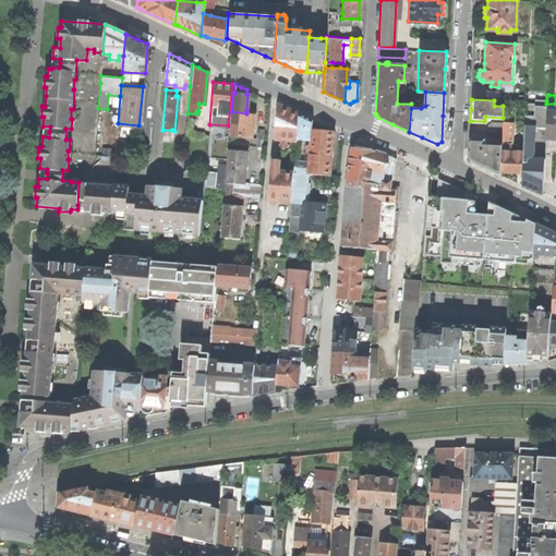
[(523,123),(534,123),(535,106),(535,104),(534,103),(524,103),(523,123)]
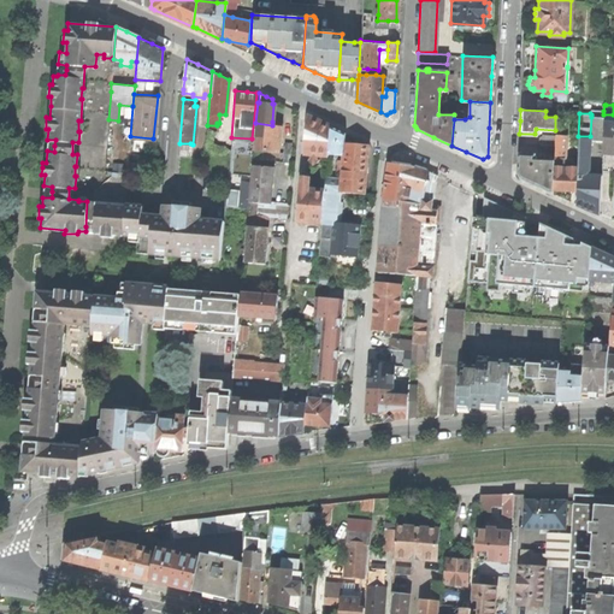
[(316,154),(326,154),(326,151),(329,125),(317,119),(305,114),(302,151),(301,153),(310,153),(316,154)]
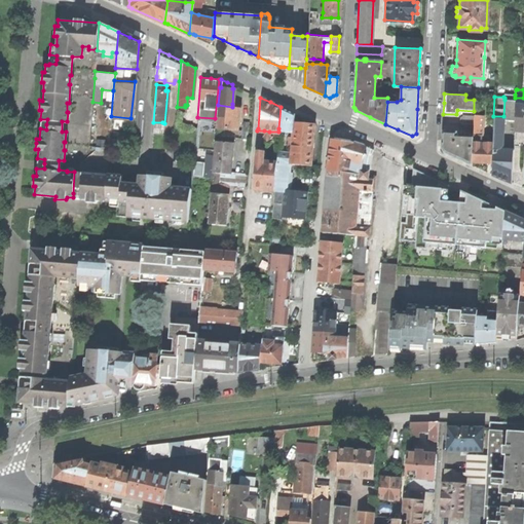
[(523,98),(515,98),(515,100),(514,118),(514,129),(513,145),(520,145),(523,145),(523,98)]
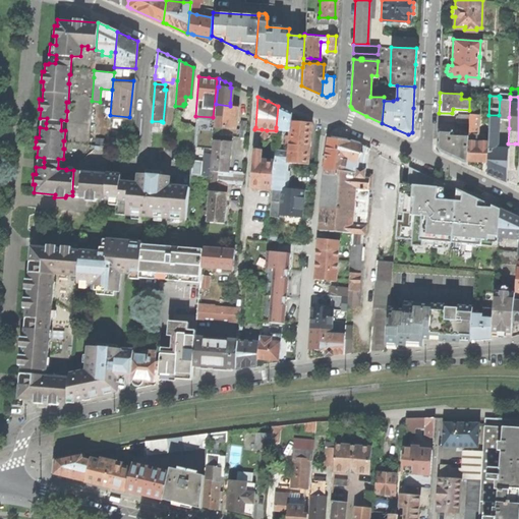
[(510,99),(500,99),(499,115),(498,117),(509,117),(510,99)]
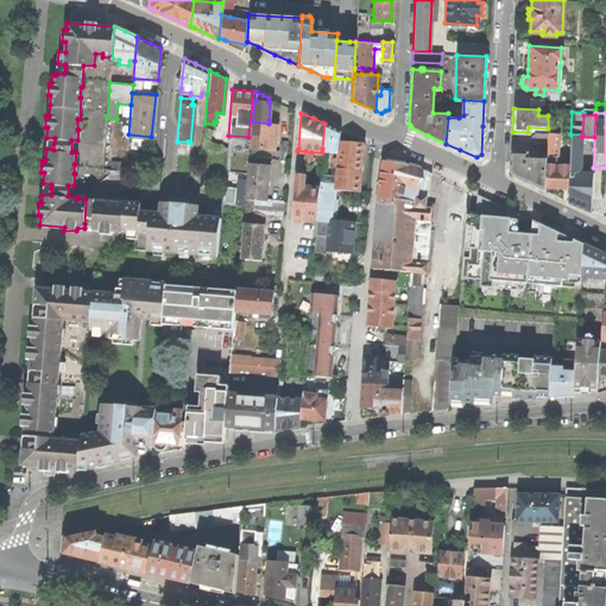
[(269,120),(269,124),(252,121),(251,133),(250,134),(248,147),(275,150),(277,121),(269,120)]
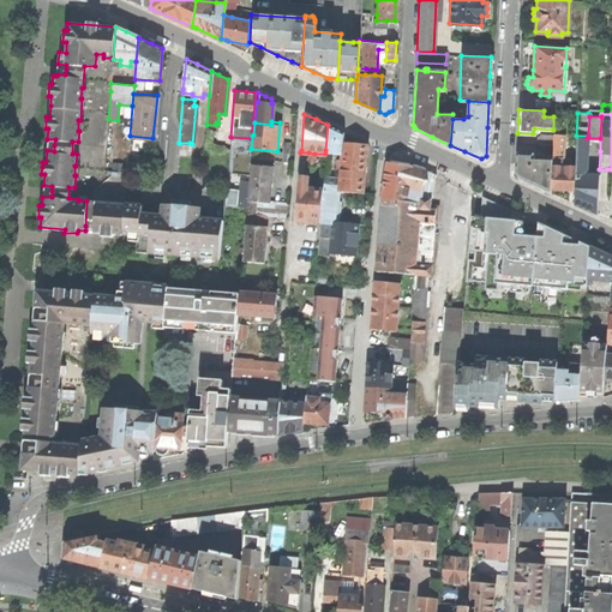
[(335,129),(328,125),(325,150),(340,151),(341,142),(342,131),(335,129)]
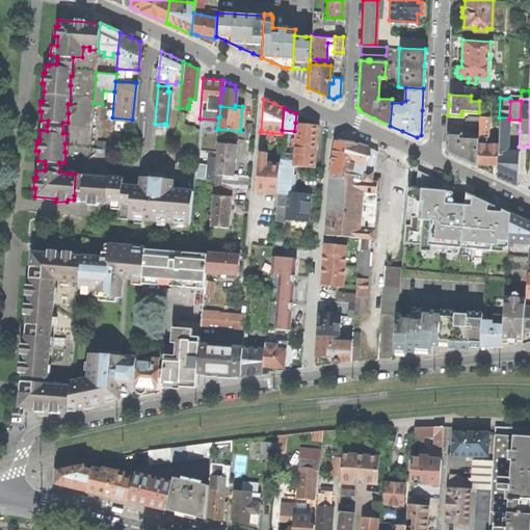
[(471,124),(477,125),(478,116),(467,116),(465,116),(464,124),(471,124)]
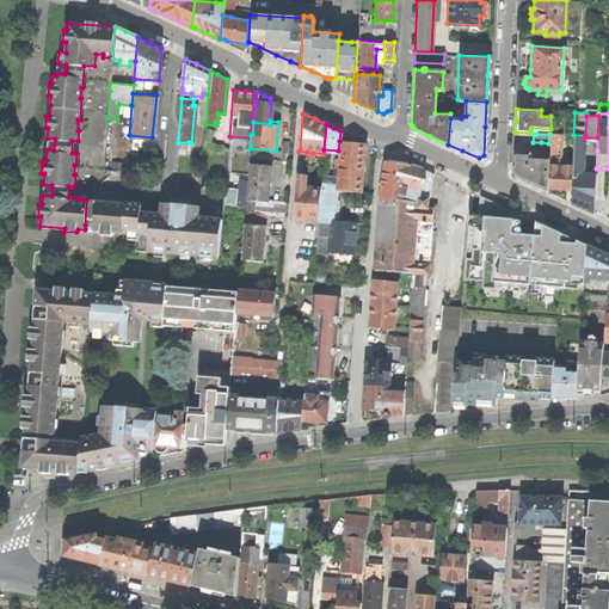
[(548,146),(548,155),(559,157),(560,134),(549,134),(548,143),(548,146)]
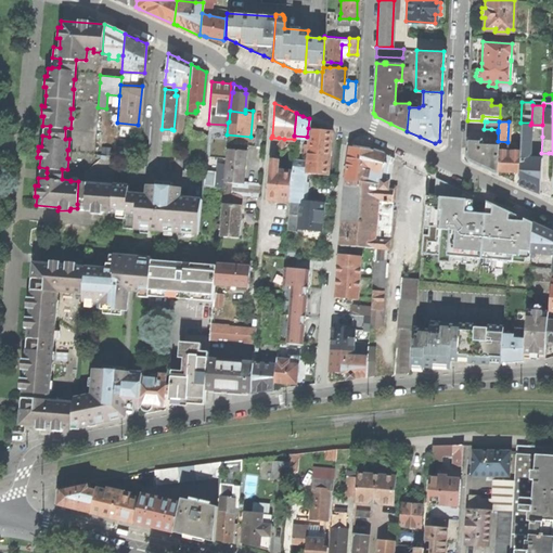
[(530,125),(531,123),(521,123),(519,150),(519,156),(524,156),(524,152),(529,153),(530,125)]
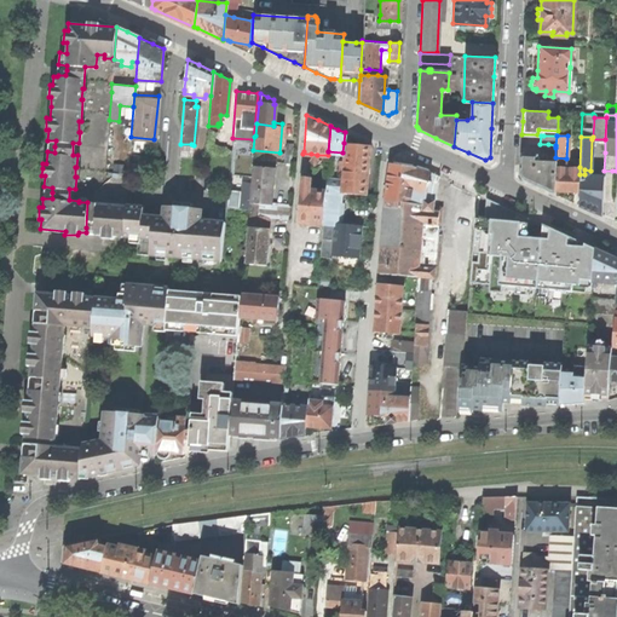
[(340,191),(364,194),(367,165),(369,144),(344,143),(342,153),(342,160),(339,159),(338,173),(341,174),(341,178),(340,191)]
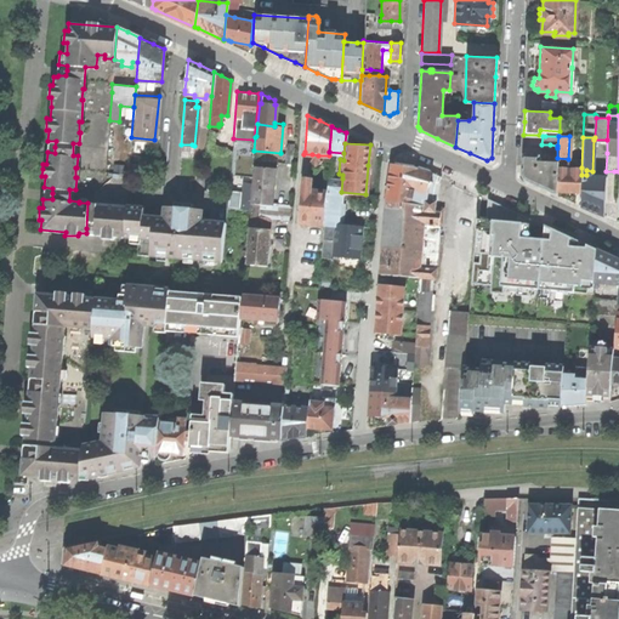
[(191,155),(192,145),(181,145),(180,154),(191,155)]
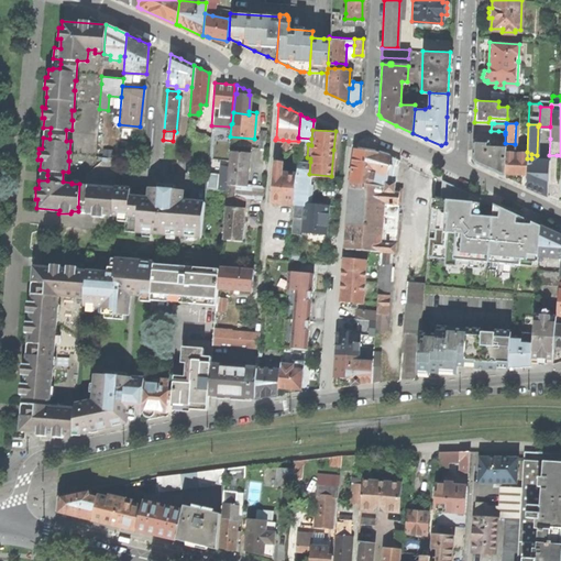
[(505,147),(505,146),(491,145),(487,145),(487,141),(473,140),(472,160),(473,161),(503,175),(504,173),(505,147)]
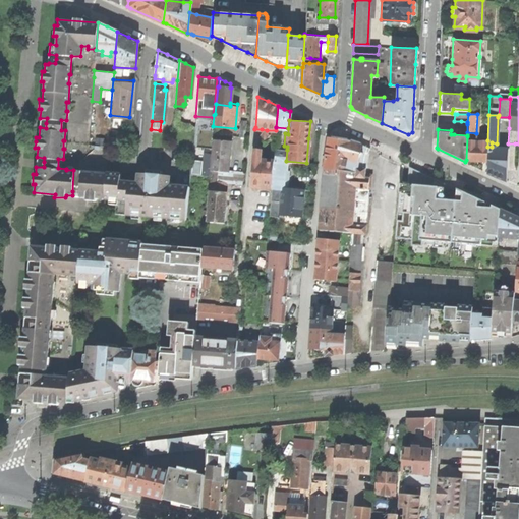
[(323,163),(322,166),(355,170),(355,166),(364,167),(367,148),(346,139),(327,136),(323,163)]
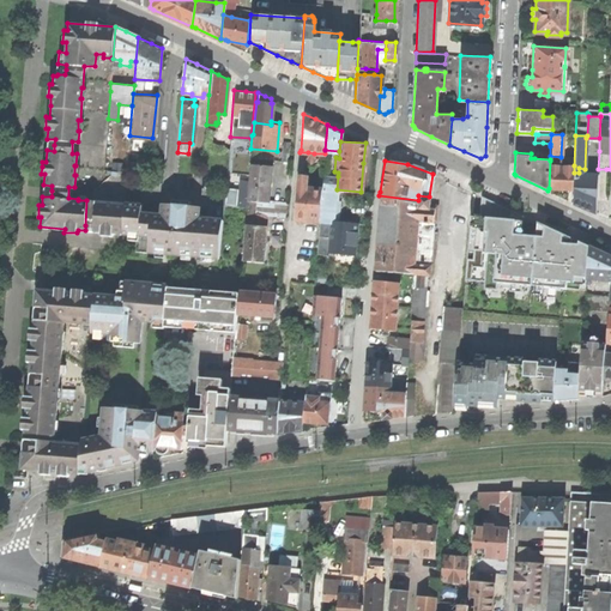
[(556,161),(550,161),(549,188),(564,188),(569,189),(573,189),(574,173),(574,165),(556,164),(556,161)]
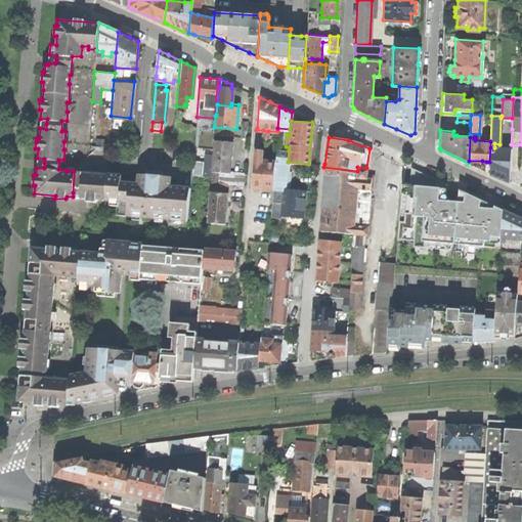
[(213,147),(210,181),(227,182),(243,184),(244,172),(228,171),(229,158),(230,141),(214,140),(213,147)]
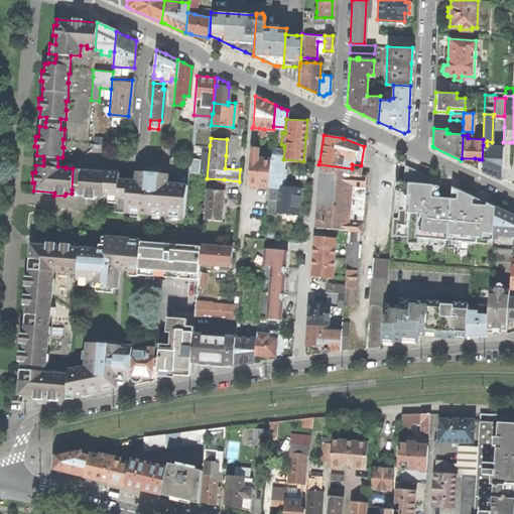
[(482,159),(481,169),(490,173),(501,177),(502,146),(489,145),(487,145),(483,145),(482,159)]
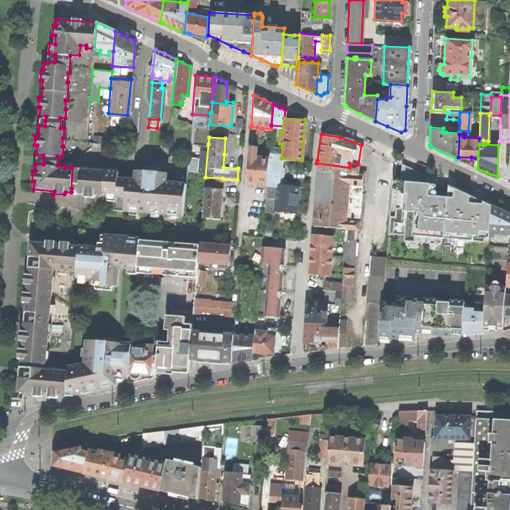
[(246,182),(266,184),(269,157),(255,156),(256,146),(249,146),(249,151),(246,180),(246,182)]
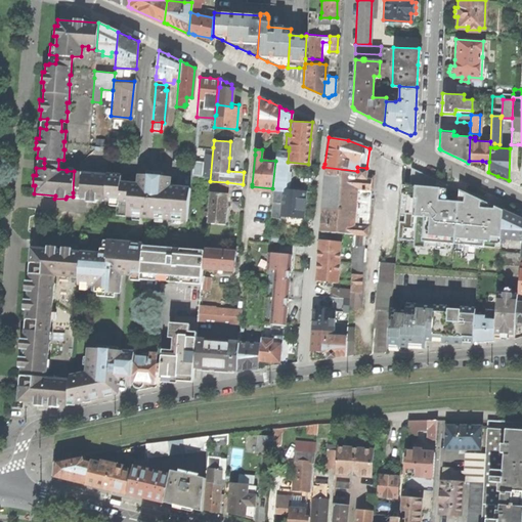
[(288,163),(288,162),(289,150),(276,149),(275,161),(272,188),(272,189),(280,190),(283,190),(283,187),(285,170),(281,170),(283,163),(288,163)]
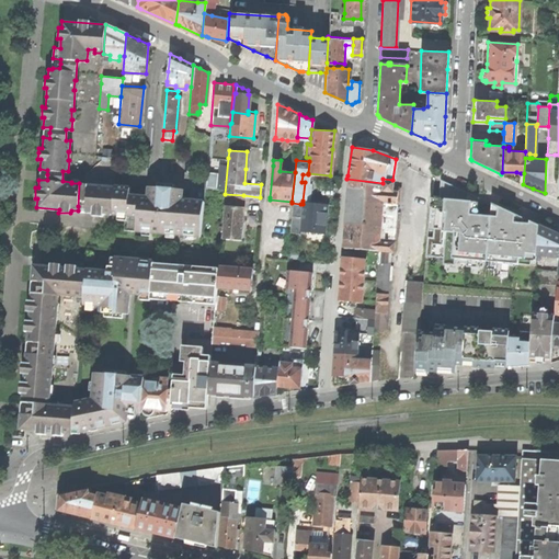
[(218,162),(218,172),(207,171),(206,187),(224,189),(226,163),(218,162)]
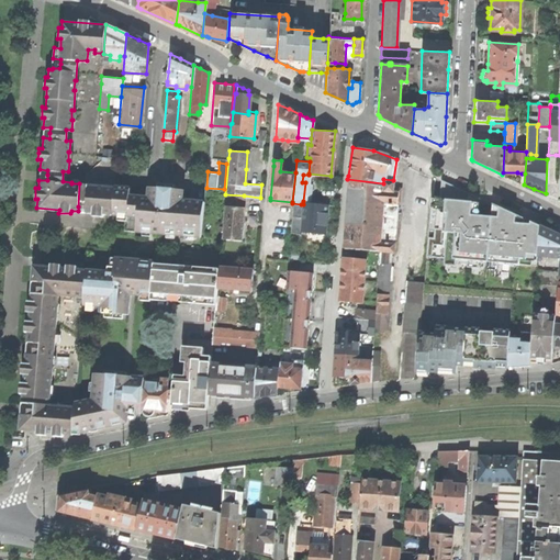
[(392,189),(393,180),(383,179),(383,183),(347,179),(342,247),(378,249),(389,250),(391,250),(396,189),(392,189)]
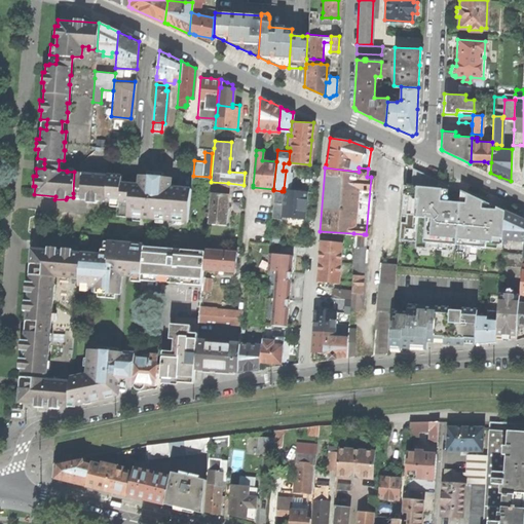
[(415,185),(447,188),(447,184),(446,183),(441,181),(412,167),(410,185),(415,185)]
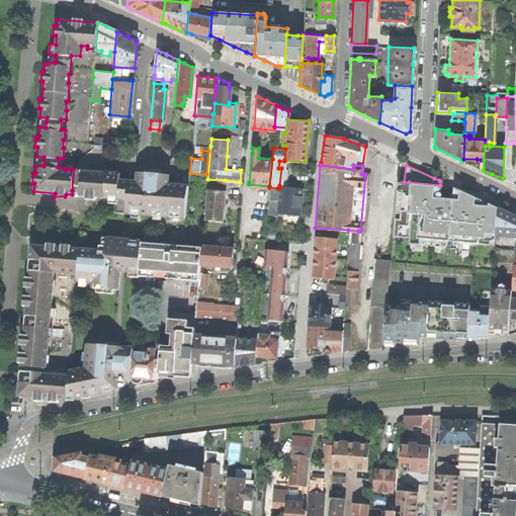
[(73,169),(72,190),(75,190),(79,191),(78,195),(84,195),(84,198),(94,198),(94,196),(102,196),(104,171),(96,170),(96,171),(89,171),(90,170),(73,168),(73,169)]
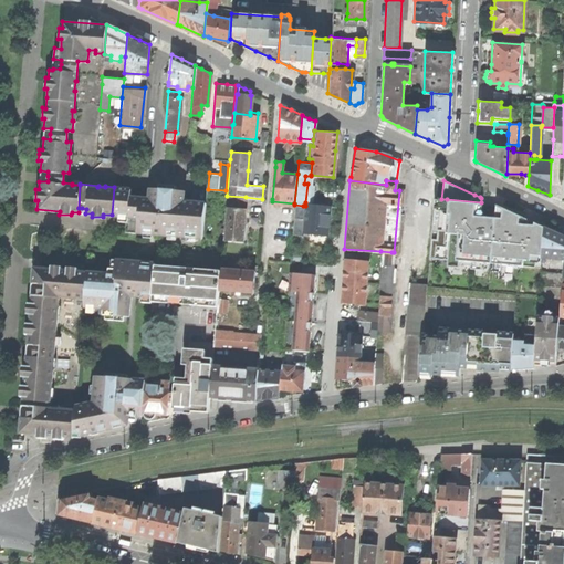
[(150,233),(200,238),(204,202),(180,200),(180,190),(150,188),(149,198),(145,197),(129,196),(129,188),(114,187),(112,215),(112,218),(125,219),(124,232),(135,232),(150,233)]
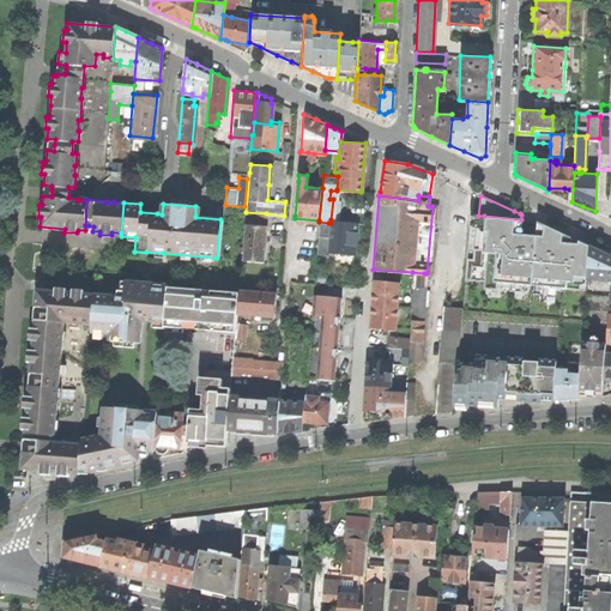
[(261,261),(264,241),(266,213),(246,212),(242,260),(261,261)]
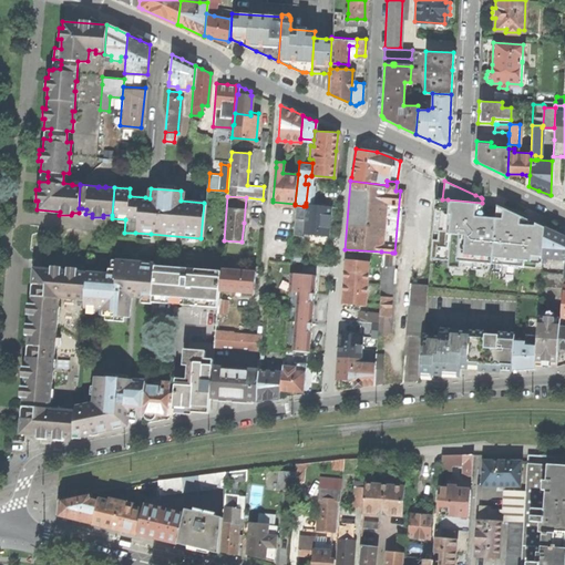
[(458,267),(459,260),(454,259),(456,233),(444,232),(448,199),(442,199),(438,198),(433,198),(429,257),(448,259),(447,266),(458,267)]
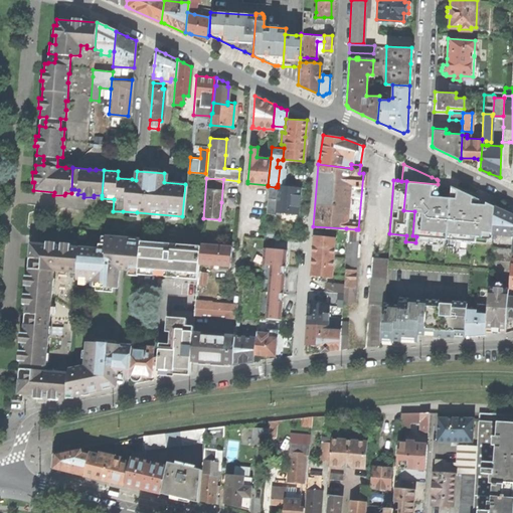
[(438,184),(406,181),(403,210),(414,211),(412,235),(416,236),(426,237),(425,243),(430,243),(436,243),(437,237),(445,238),(449,197),(443,196),(437,196),(438,184)]
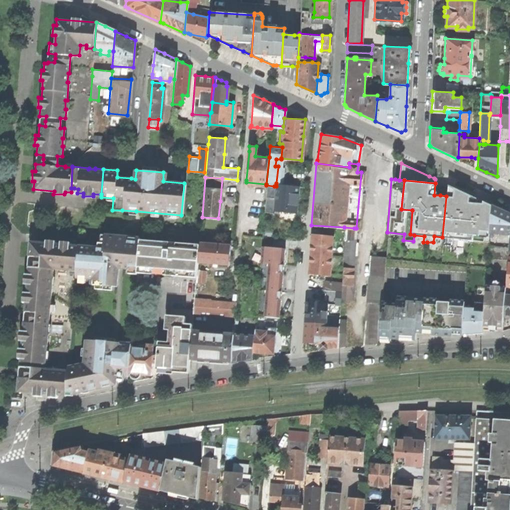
[(276,186),(274,186),(272,209),(295,211),(296,198),(298,185),(276,183),(276,186)]
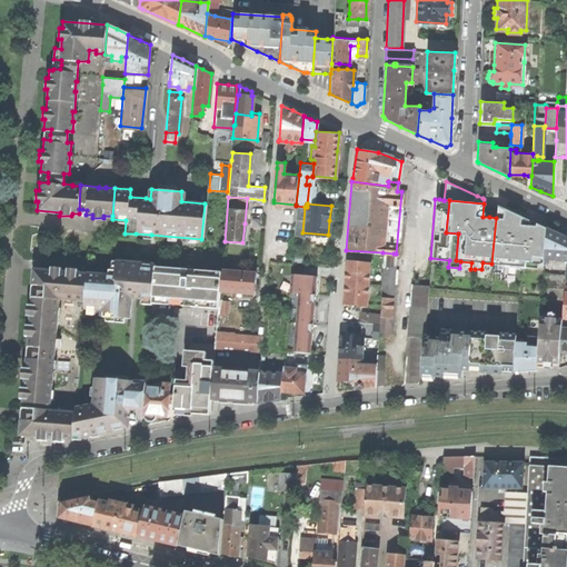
[(496,218),(491,264),(491,271),(497,271),(503,271),(503,265),(514,266),(543,268),(543,257),(545,227),(497,205),(496,218)]
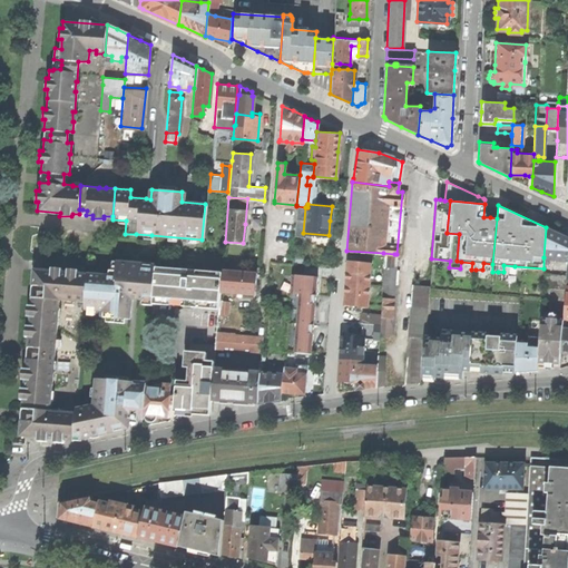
[(303,233),(305,207),(296,206),(294,234),(303,235),(303,233)]
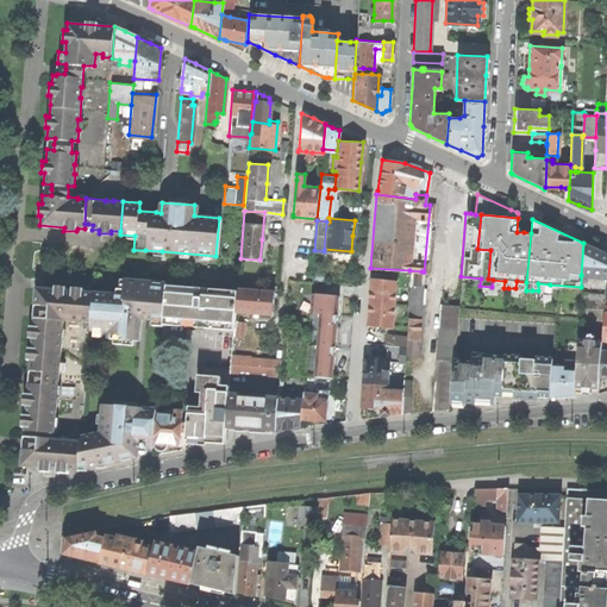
[(606,277),(606,254),(598,250),(583,243),(581,275),(606,277)]
